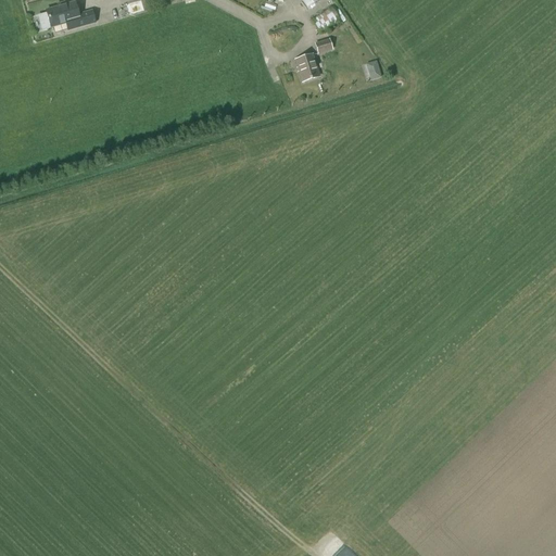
[(135,15),(149,12),(147,2),(133,5),(135,15)]
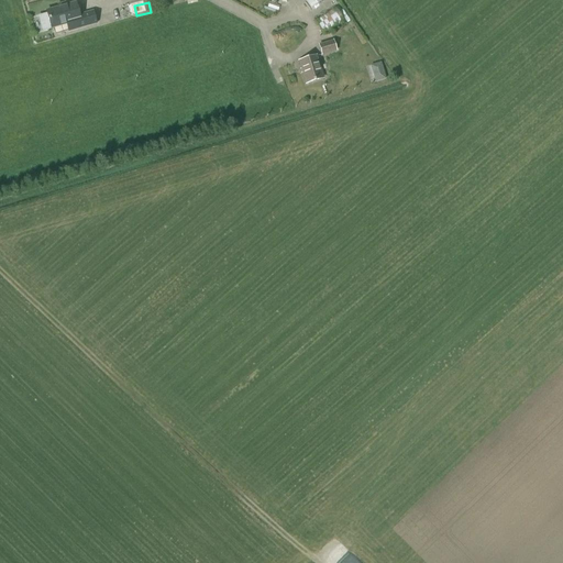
[(52,29),(66,24),(68,32),(96,24),(92,11),(78,15),(75,3),(46,11),(47,14),(39,17),(40,18),(43,31),(52,29)]
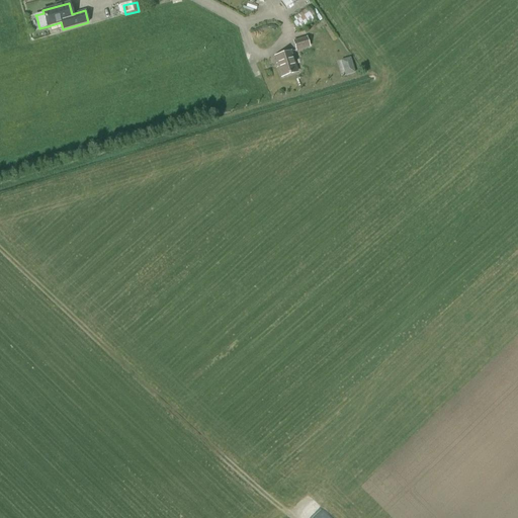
[(297,30),(316,18),(309,8),(290,20),(297,30)]
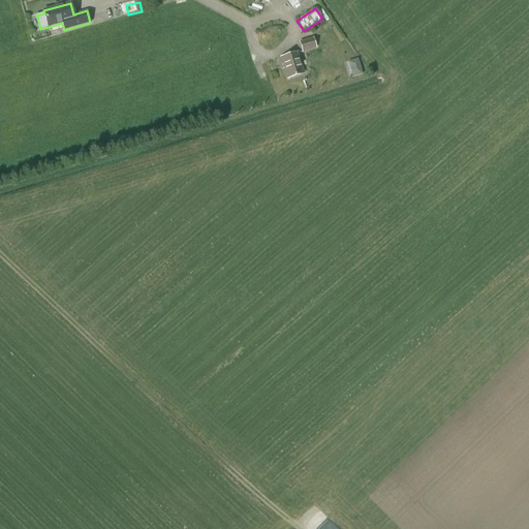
[(303,52),(316,48),(313,38),(300,42),(303,52)]
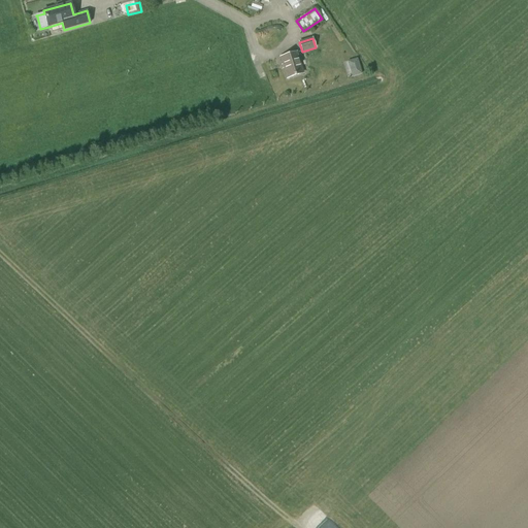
[(288,78),(303,73),(296,53),(282,58),(288,78)]
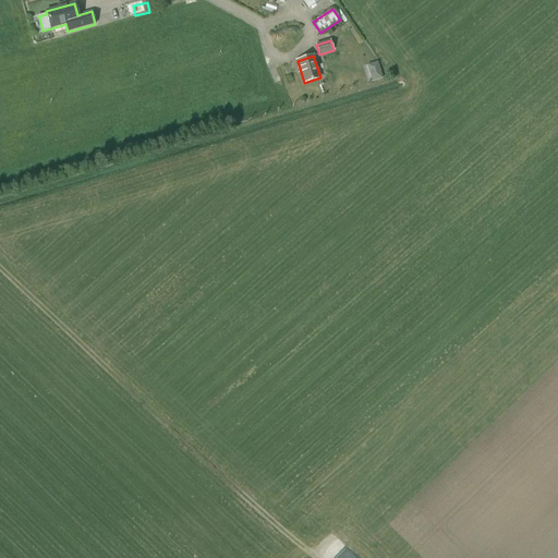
All buildings are outlined.
